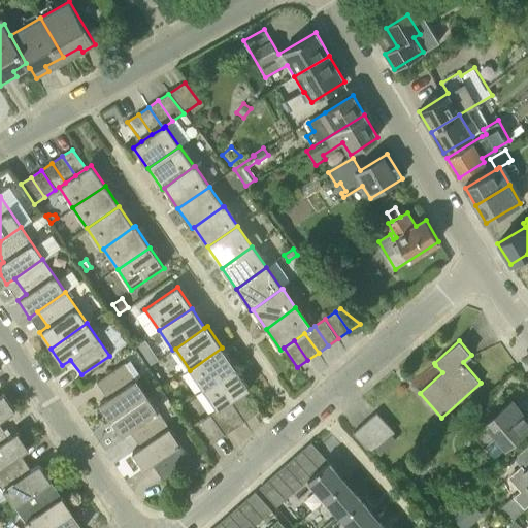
[(222,348),(190,370),(203,391),(235,368),(222,348)]
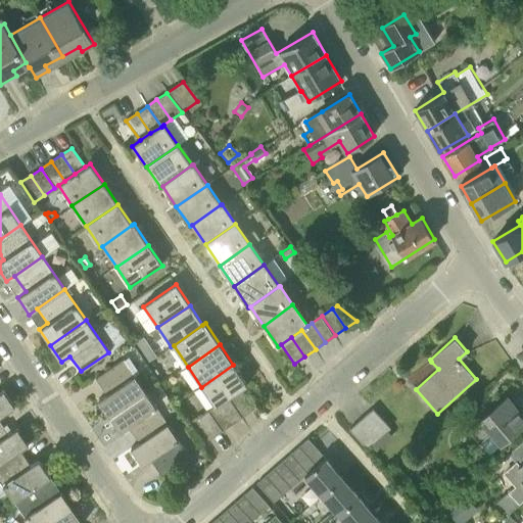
[(154,359),(148,349),(141,354),(147,364),(154,359)]
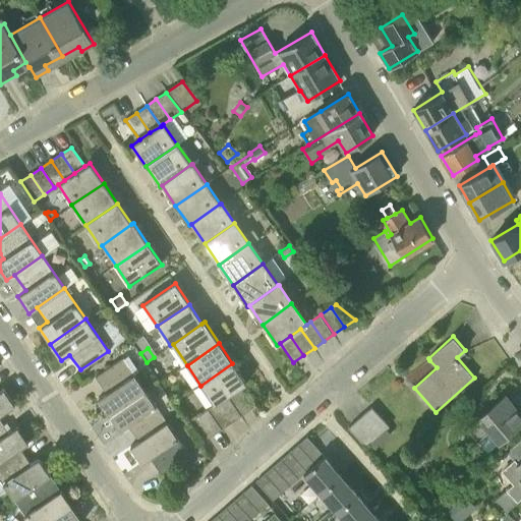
[(109,415),(146,390),(124,357),(96,378),(106,393),(98,398),(109,415)]
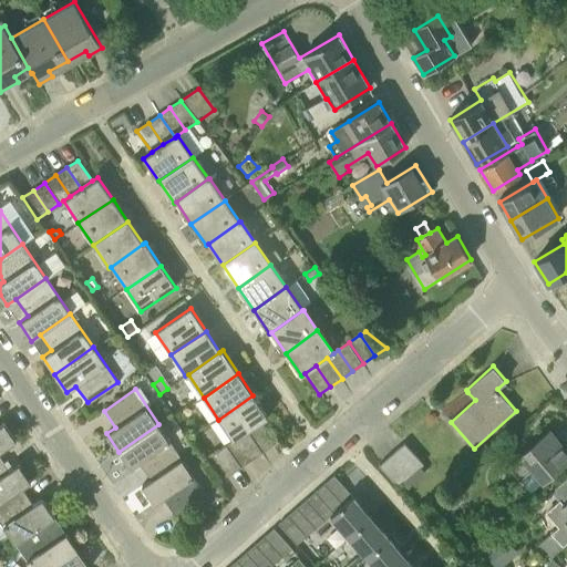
[(253,395),(218,420),(234,441),(237,439),(247,432),(258,424),(268,418),(253,395)]
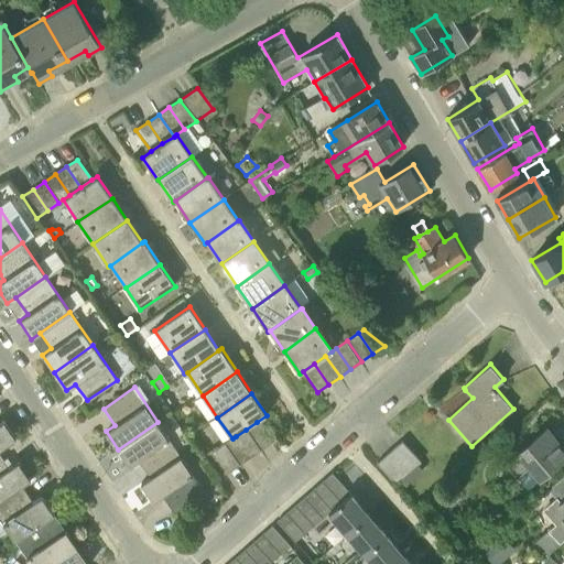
[(0,449),(17,438),(3,421),(0,423),(0,449)]
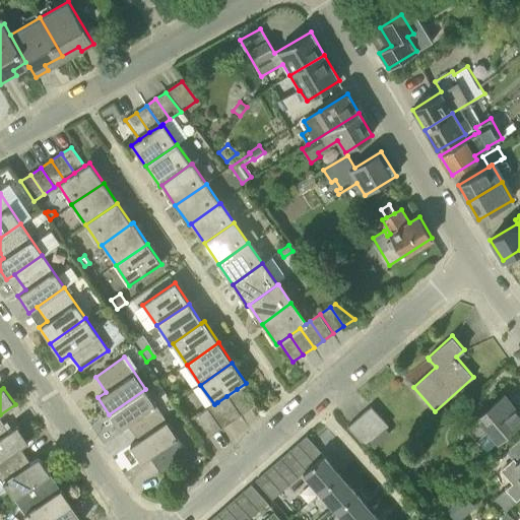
[(138,440),(168,420),(145,389),(109,414),(120,430),(128,425),(138,440)]
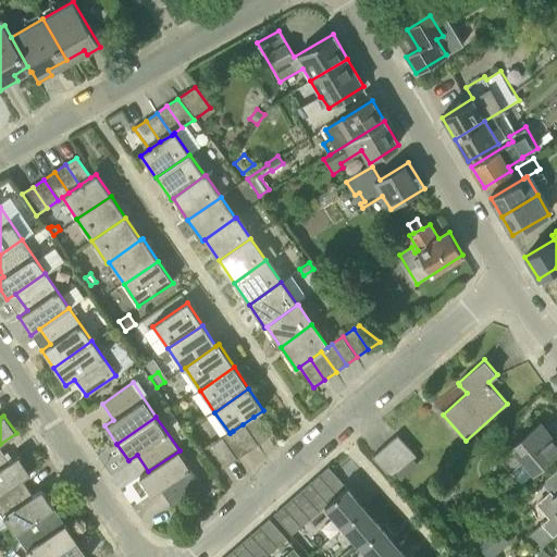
[(254,417),(243,424),(257,445),(269,437),(254,417)]
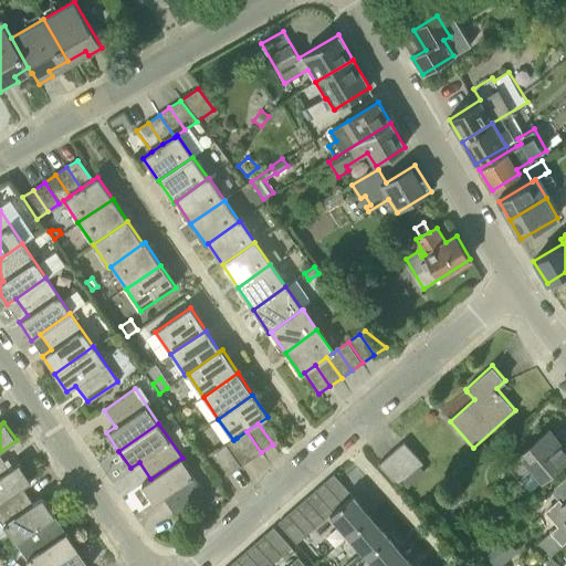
[(507,465),(530,491),(565,459),(565,450),(548,430),(507,465)]
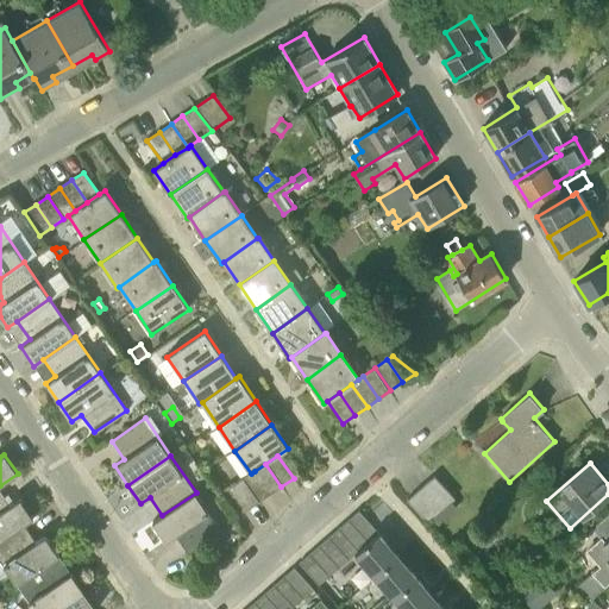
[(265,464),(255,471),(270,495),(281,487),(265,464)]
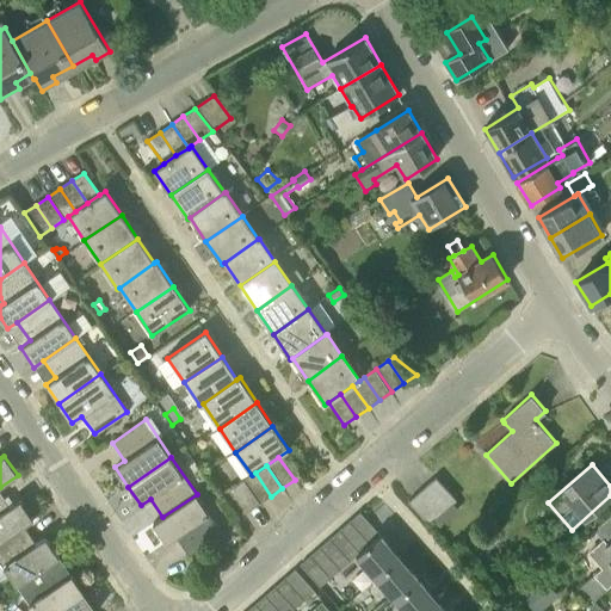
[(255,473),(252,475),(242,481),(259,505),(271,497),(255,473)]
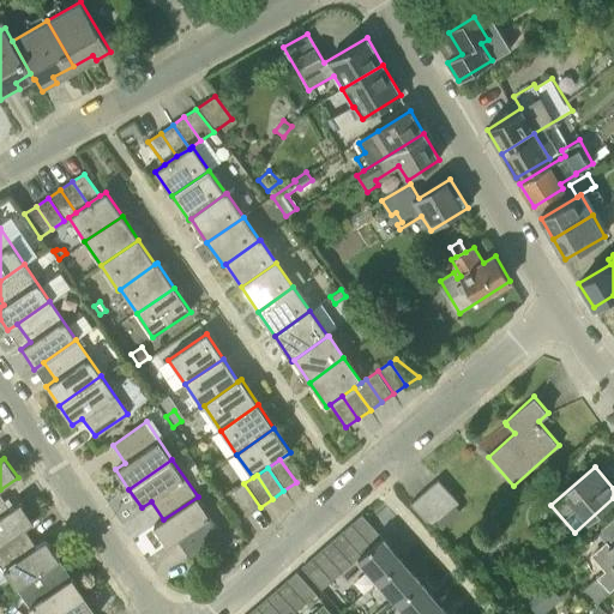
[(432,527),(458,503),(438,480),(411,504),(432,527)]
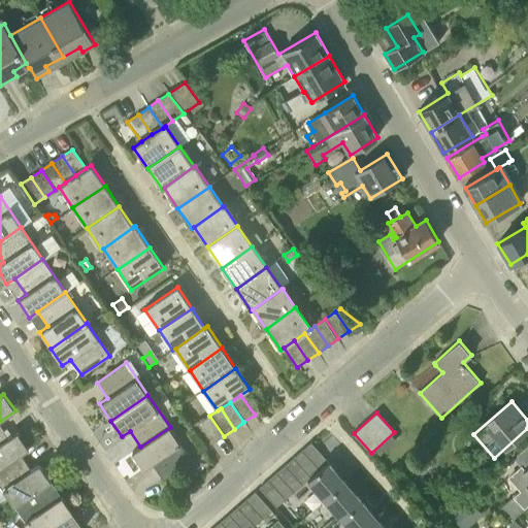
[(224,436),(209,416),(200,423),(213,442),(224,436)]
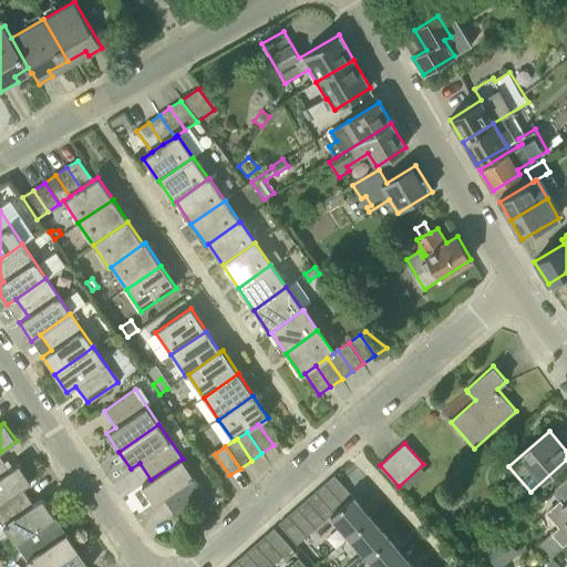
[(229,475),(215,454),(203,462),(218,483),(229,475)]
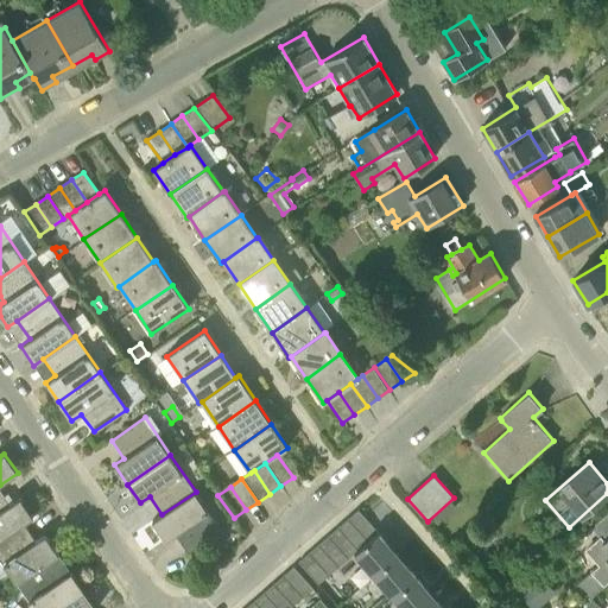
[(0,538),(24,521),(33,515),(19,498),(11,504),(0,488),(0,538)]
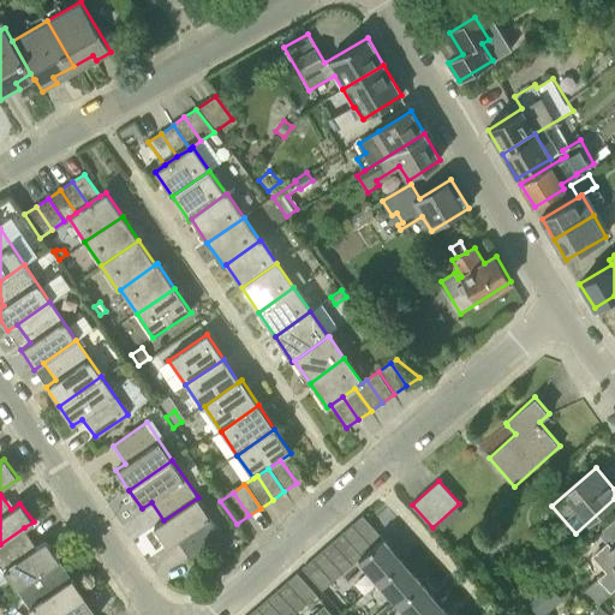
[(224,535),(198,497),(163,520),(155,526),(168,545),(178,538),(191,557),(224,535)]
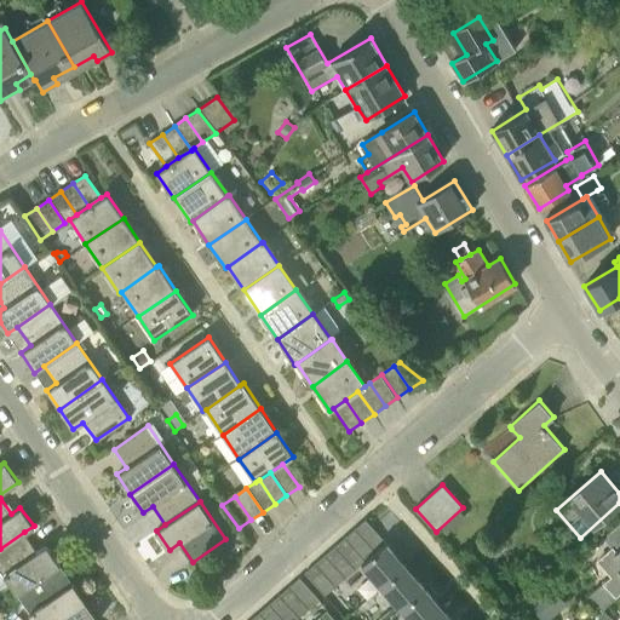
[(356,528),(375,551),(386,541),(367,518),(356,528)]
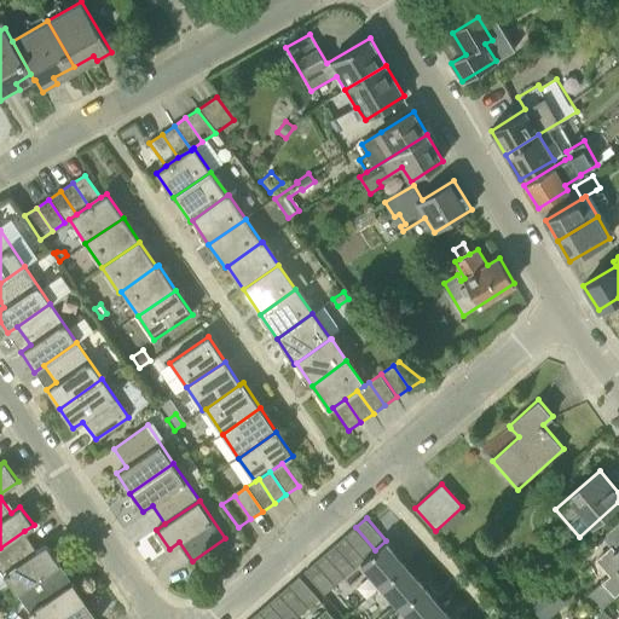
[(602,608),(608,601),(618,590),(618,521),(602,536),(613,549),(618,555),(618,565),(588,593),(602,608)]
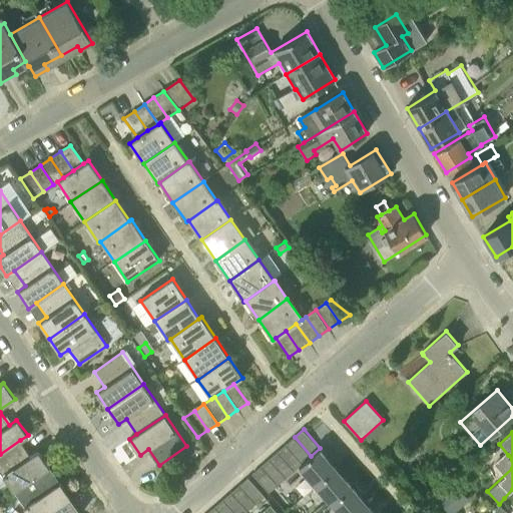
[(286,444),(303,463),(311,456),(295,437),(286,444)]
